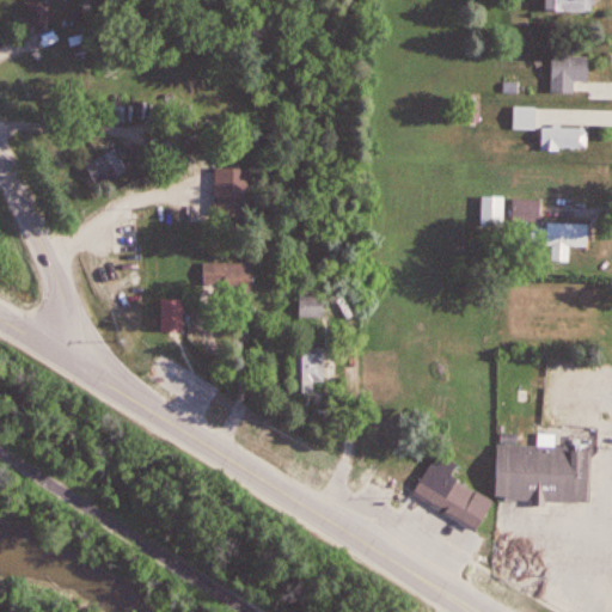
[(22,0),(37,31),(55,25),(49,0),(22,0)]
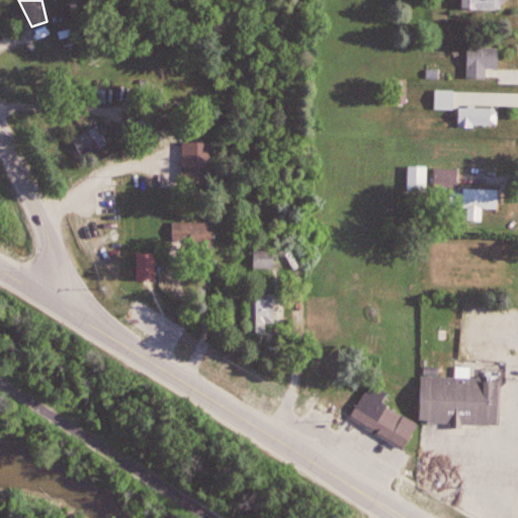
[(462,0),(462,8),(505,7),(505,0),(462,0)]
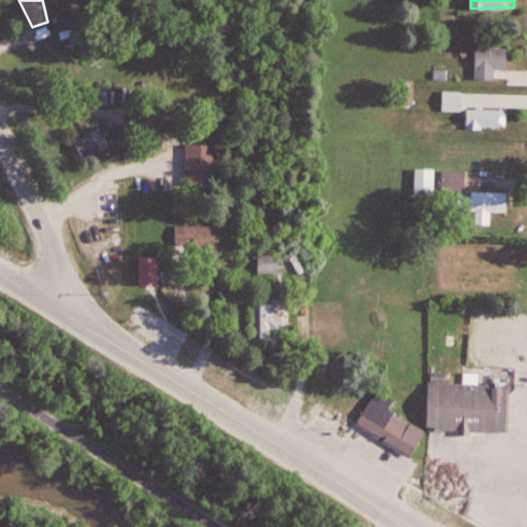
[(473,43),(472,81),(510,82),(514,44),(473,43)]
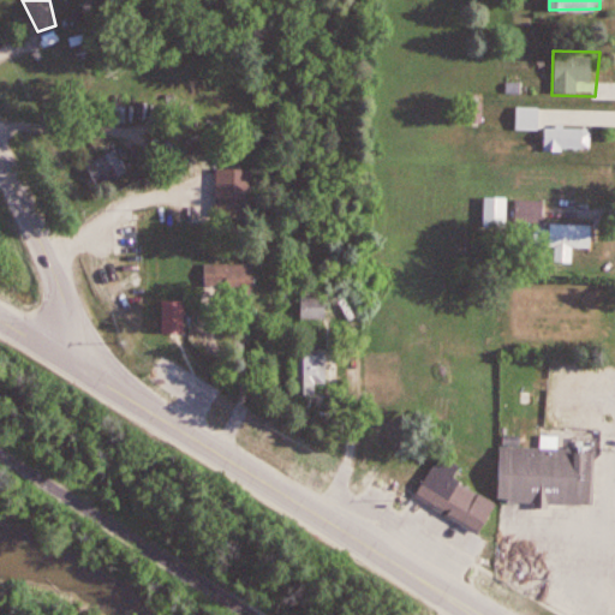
[(507,81),(507,95),(525,95),(524,79),(507,81)]
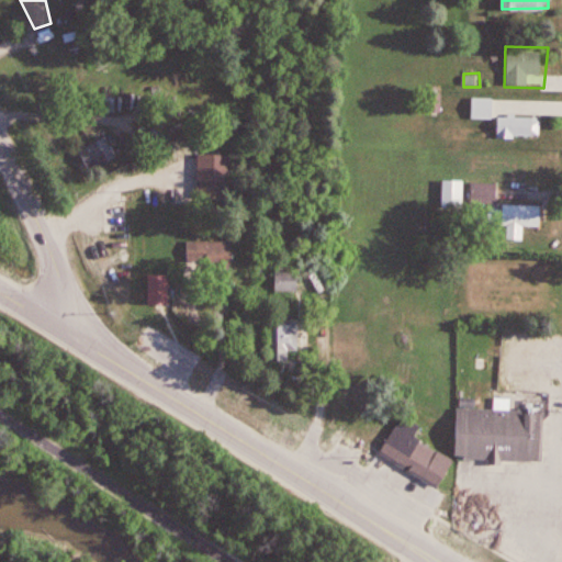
[(468,96),(495,96),(495,114),(469,114),(468,96)]
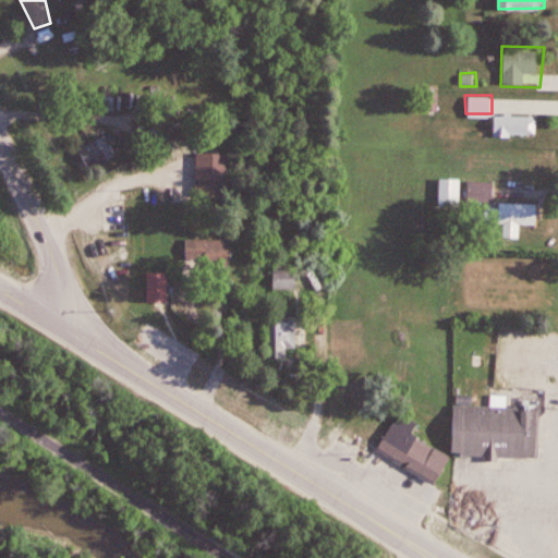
[(492,113),(494,138),(538,138),(535,118),(492,113)]
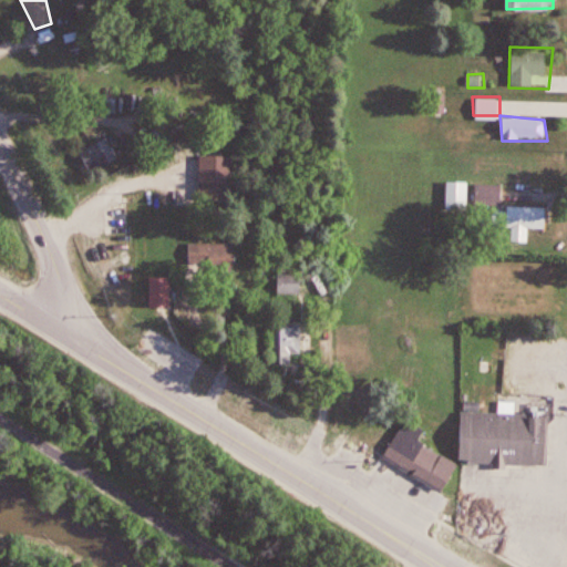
[(75,151),(85,173),(116,157),(109,138),(75,151)]
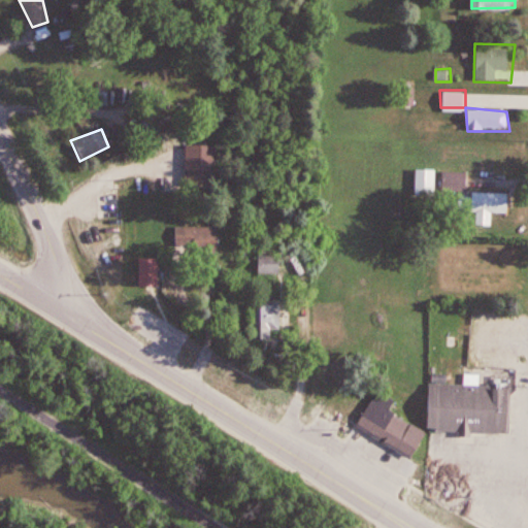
[(183,137),(219,137),(219,187),(182,186),(183,137)]
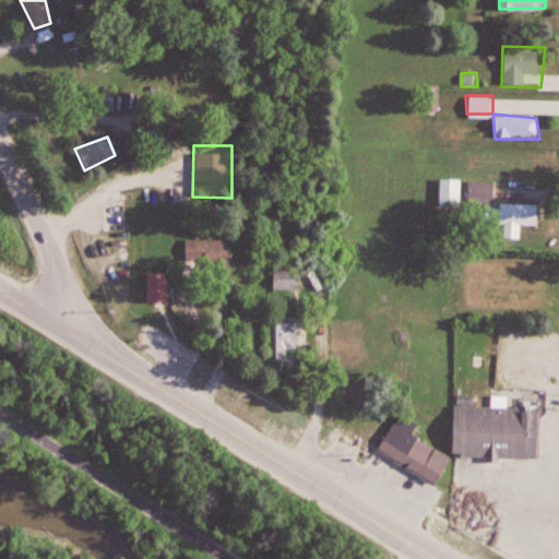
[(542,205),(521,205),(521,226),(542,226),(542,205)]
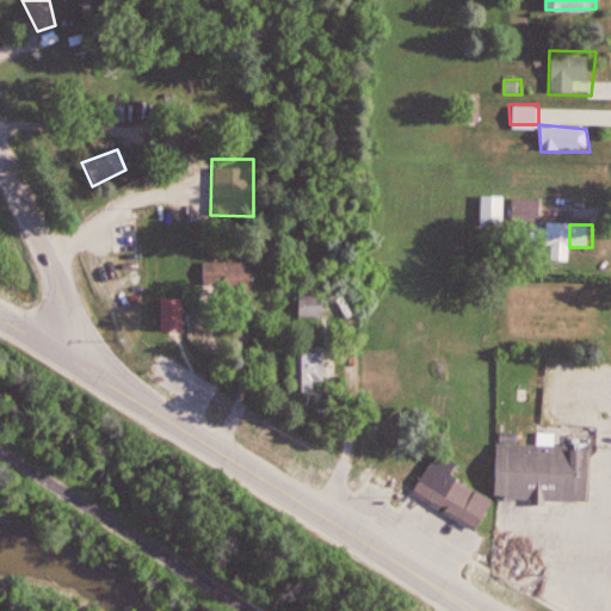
[(202,263),(202,295),(258,298),(260,263),(202,263)]
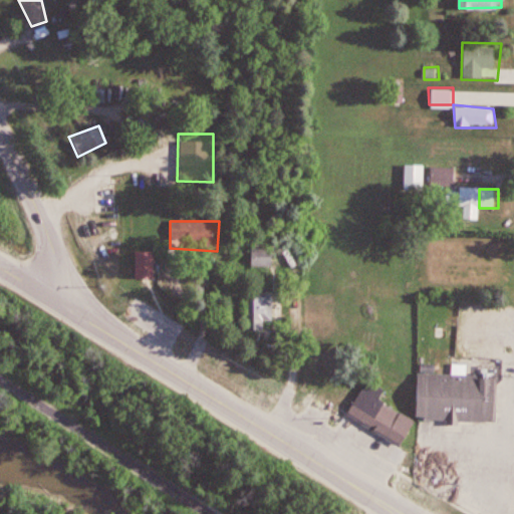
[(248,248),(248,264),(297,267),(298,249),(248,248)]
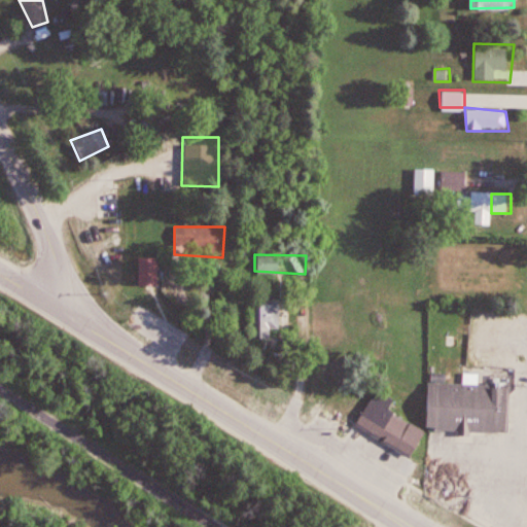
[(139,257),(161,257),(161,284),(139,286),(139,257)]
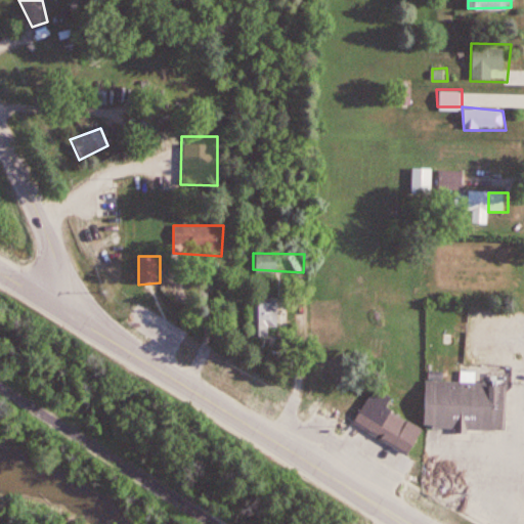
[(249,299),(284,302),(284,336),(250,337),(249,299)]
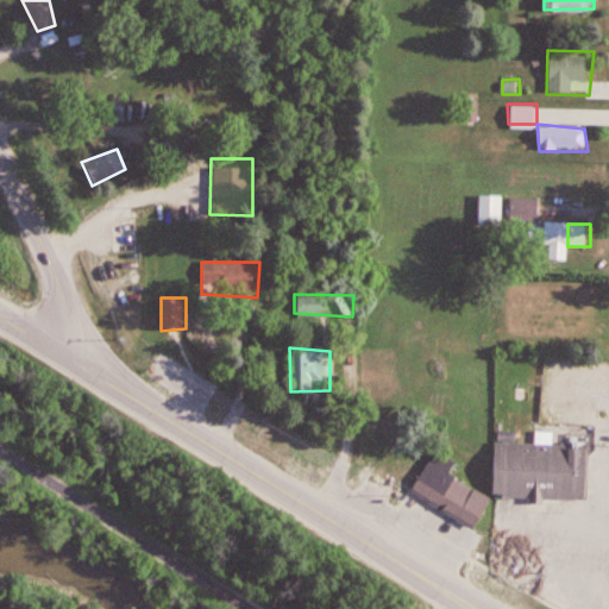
[(494,435),(491,491),(590,496),(589,439),(494,435)]
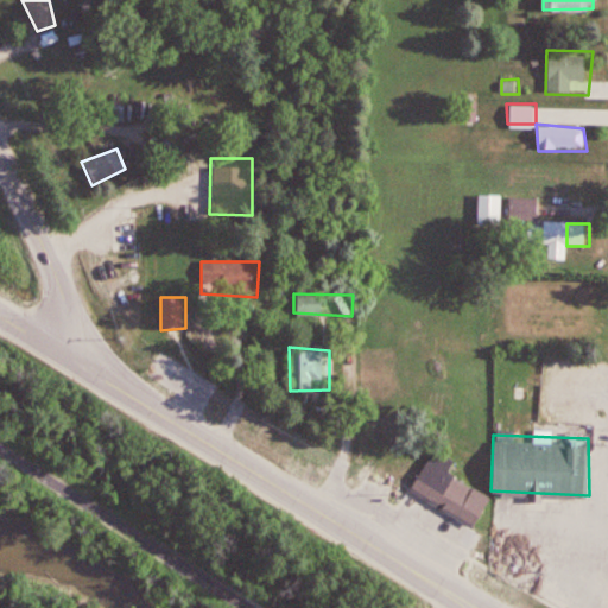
[(428,454),(453,461),(451,474),(488,501),(475,527),(412,488),(428,454)]
